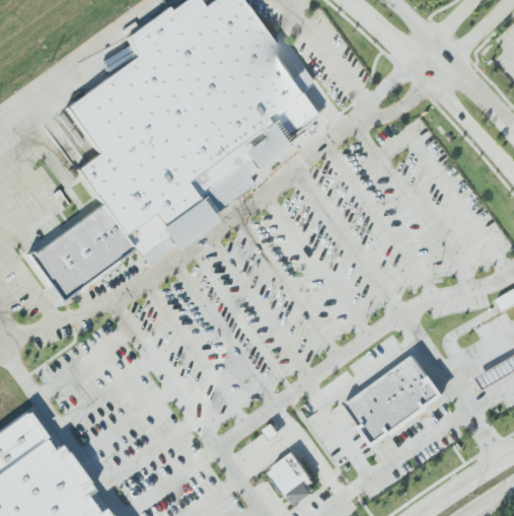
[(208,0),(241,0),(321,117),(59,295),(30,253),(102,206),(77,168),(97,154),(65,105),(137,57),(125,40),(181,0),(204,0),(206,2),(208,0)]
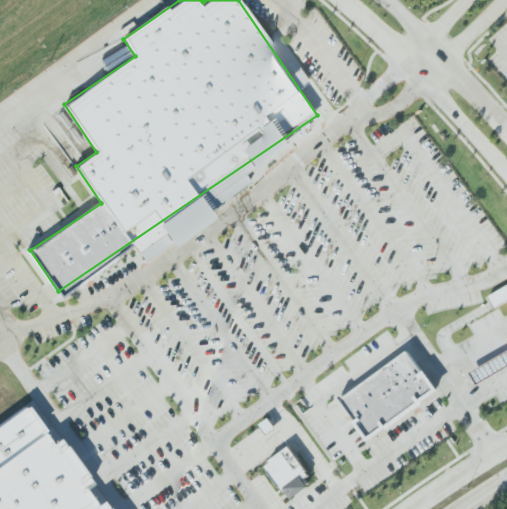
[(506,289),(493,297),(501,312),(506,308),(506,289)]
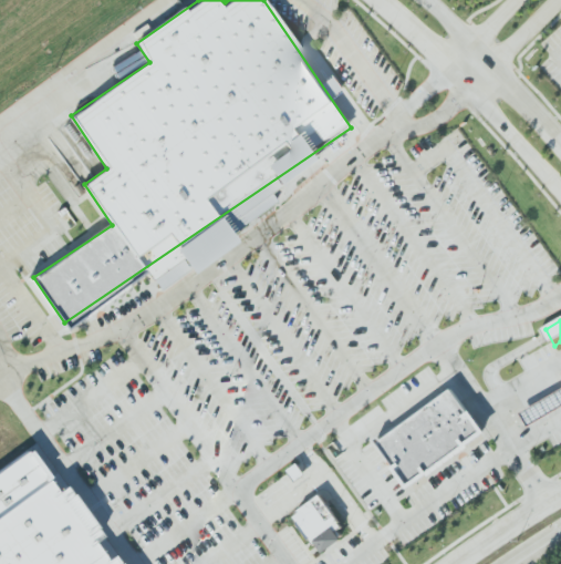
[(377,439),(453,388),(487,439),(413,490),(377,439)]
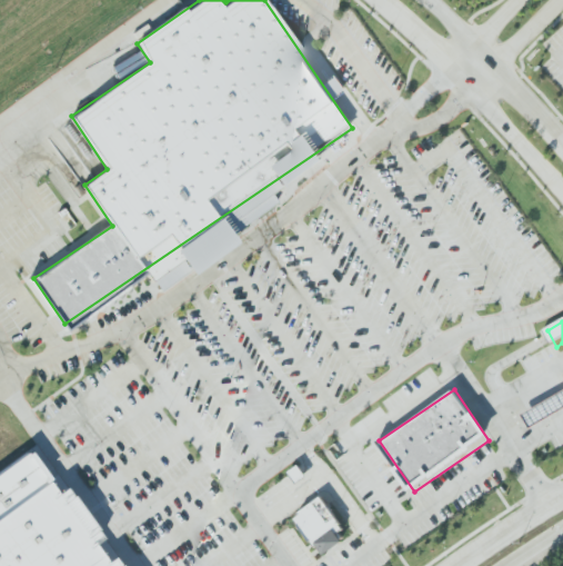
[(6,565),(13,559),(18,565),(128,565),(71,488),(64,488),(38,450),(0,477),(0,565),(6,565)]
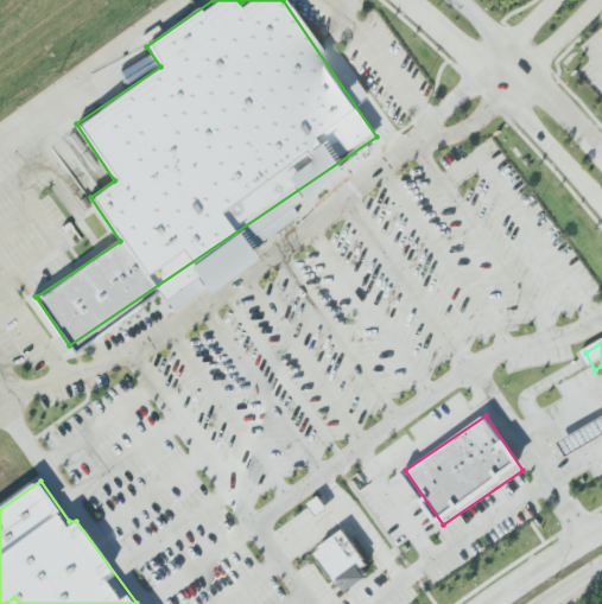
[(314,548),(346,526),(374,568),(342,590),(314,548)]
